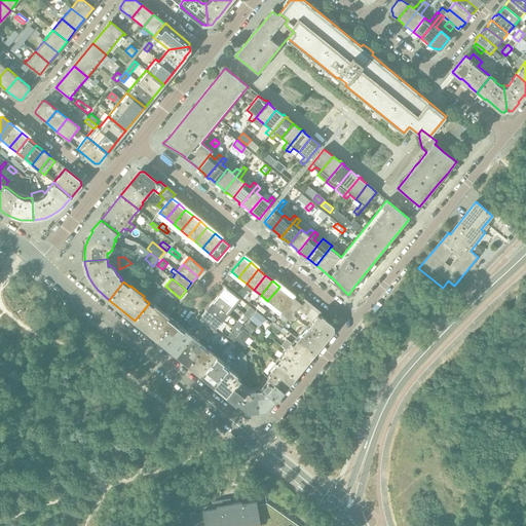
[(161,287),(155,283),(152,286),(158,291),(161,287)]
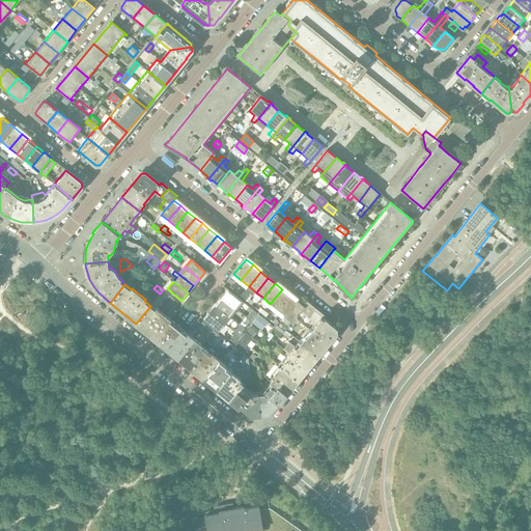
[(277,309),(289,295),(282,289),(270,304),(277,309)]
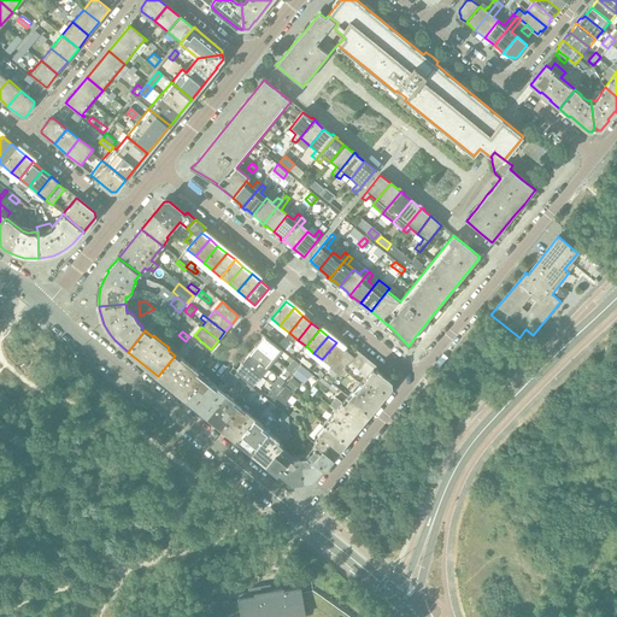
[(282,351),(264,338),(257,346),(275,359),(282,351)]
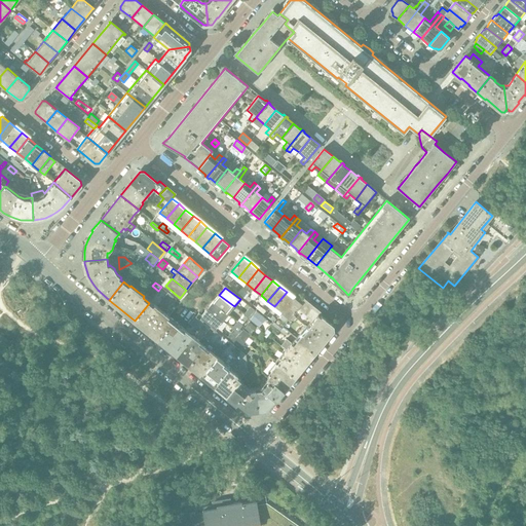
[(282,312),(294,298),(287,292),(274,306),(282,312)]
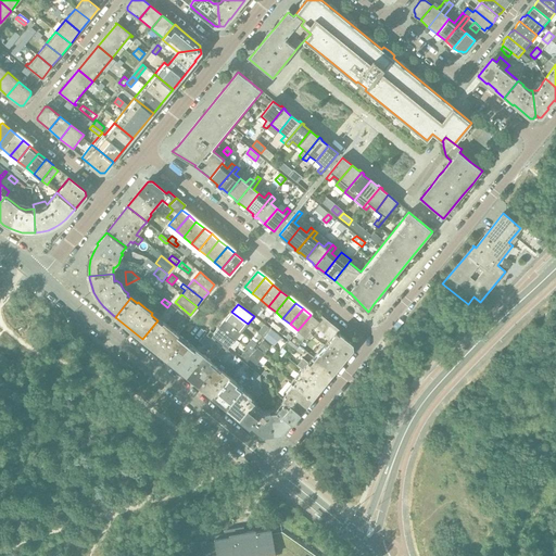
[(177,310),(172,317),(177,321),(182,314),(184,314),(177,310)]
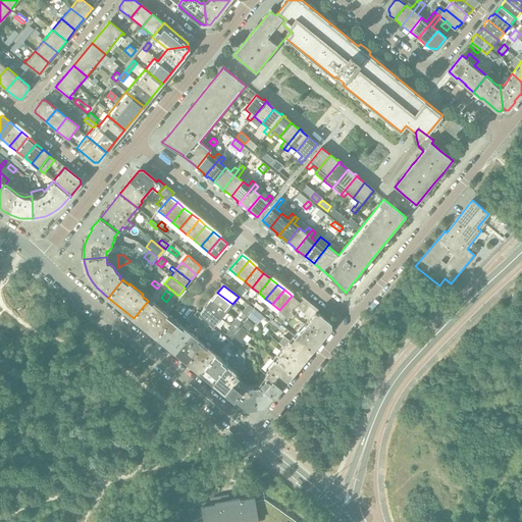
[(232,304),(217,293),(212,299),(226,311),(232,304)]
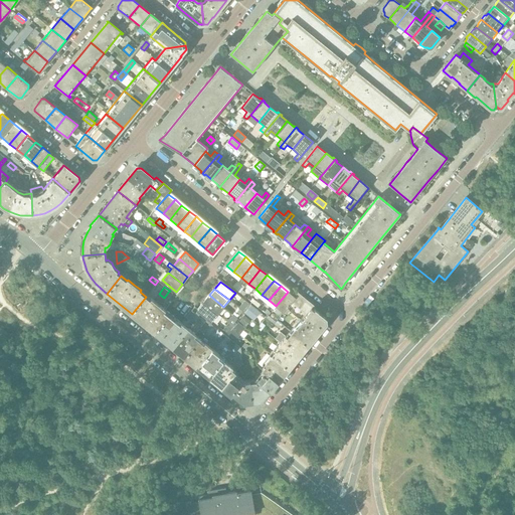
[(290,305),(292,302),(295,298),(288,292),(276,306),(284,312),(290,305)]
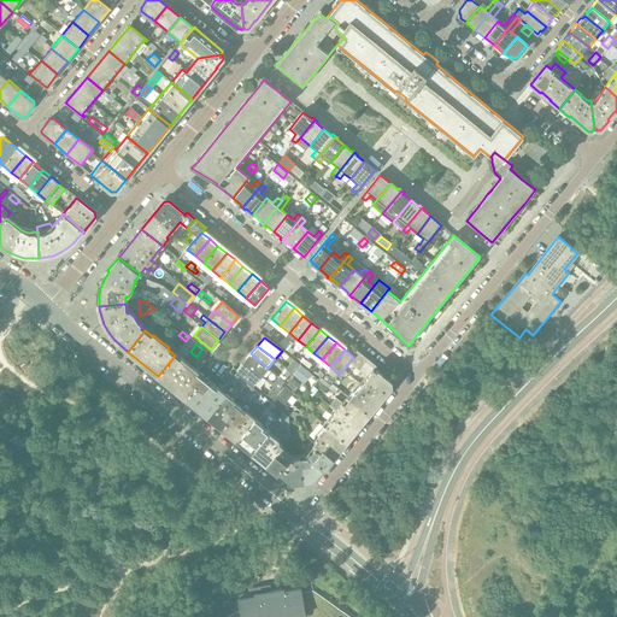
[(369,362),(357,352),(353,357),(350,362),(347,365),(353,371),(357,368),(362,371),(369,362)]
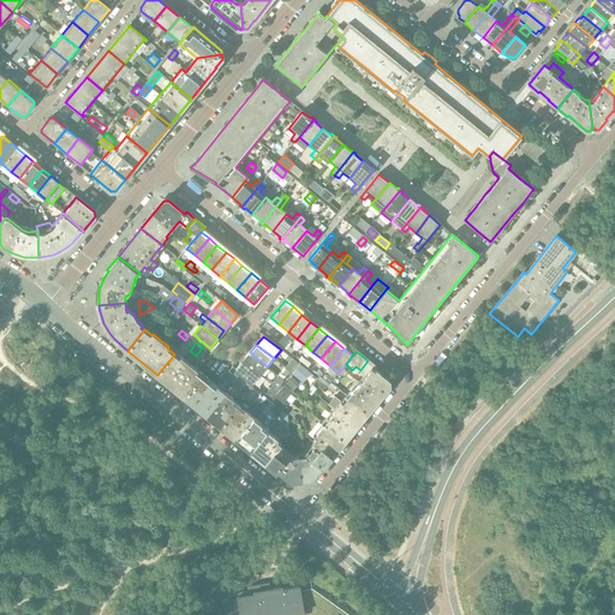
[(267,366),(250,352),(243,362),(260,375),(267,366)]
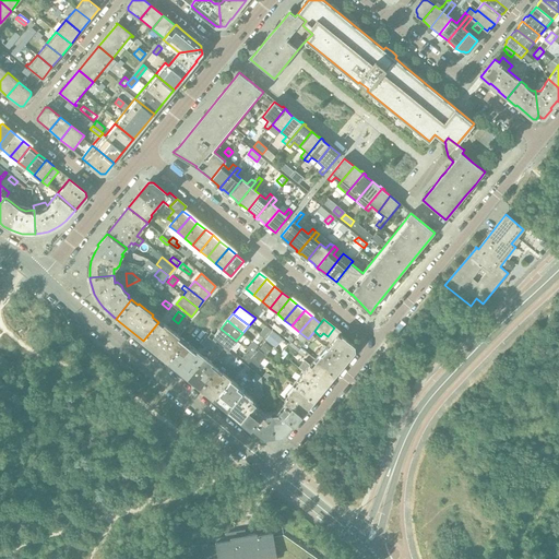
[(186,342),(171,331),(166,325),(165,326),(158,322),(143,341),(168,361),(186,342)]
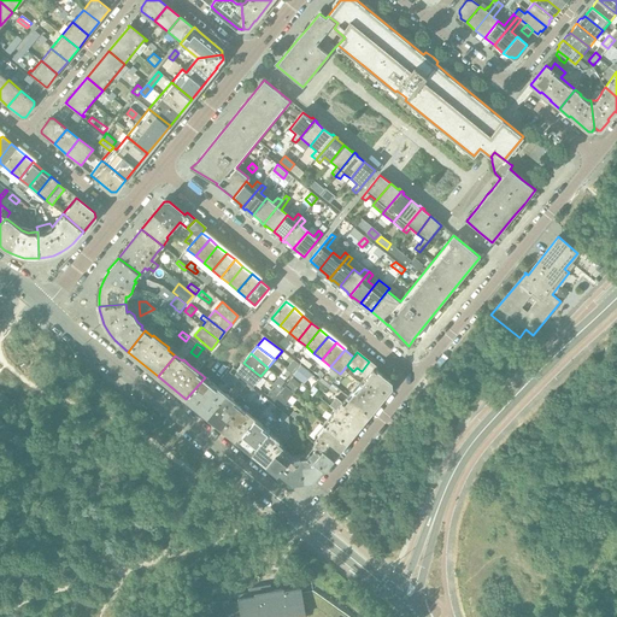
[(369,415),(391,387),(391,382),(374,369),(375,366),(369,362),(362,371),(369,377),(351,399),(369,415)]
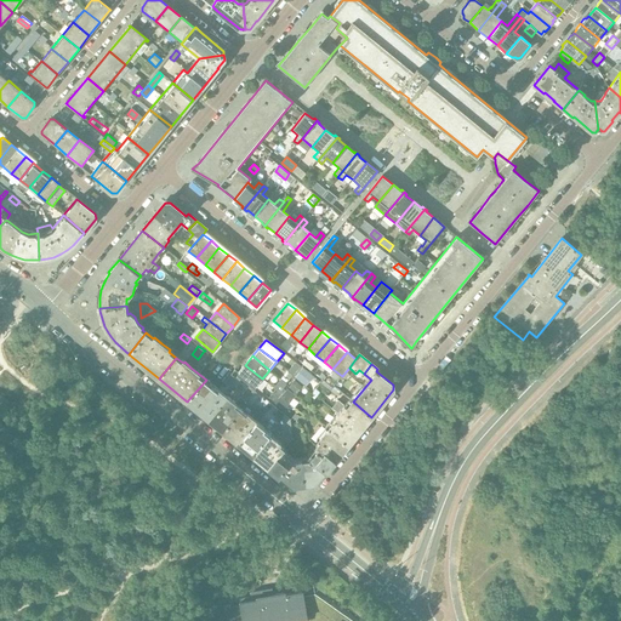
[(262,379),(245,365),(239,372),(256,387),(262,379)]
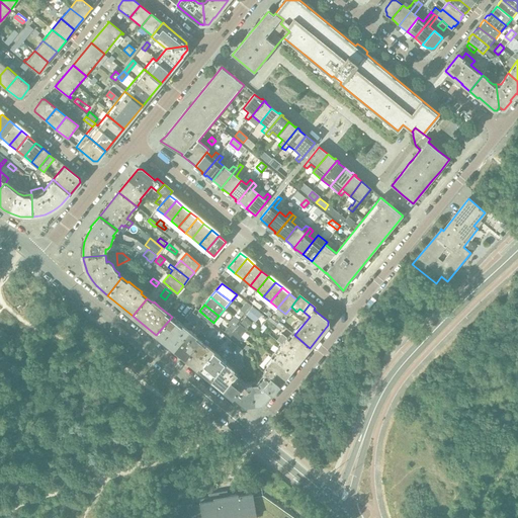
[(242,317),(248,310),(245,307),(239,315),(242,317)]
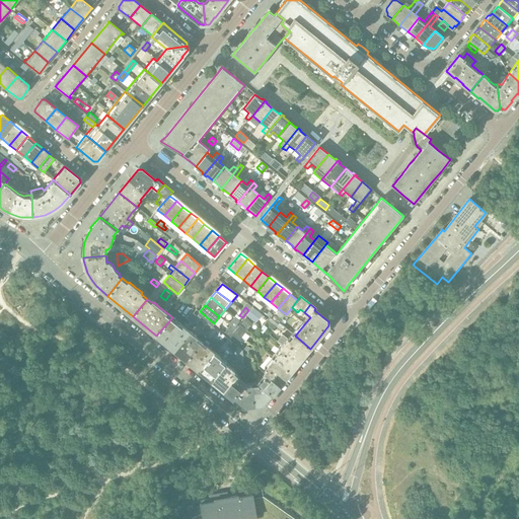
[(254,322),(262,314),(253,307),(246,315),(254,322)]
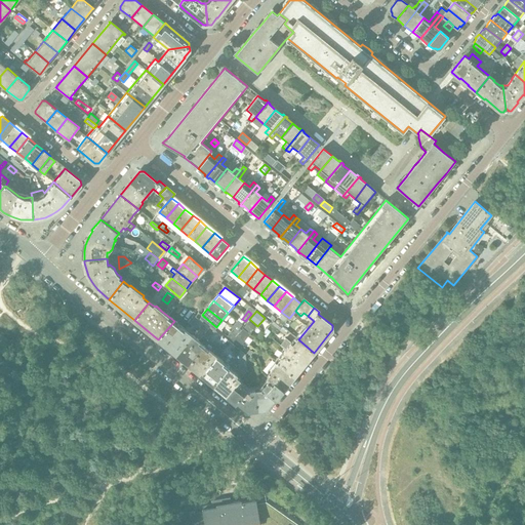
[(203,347),(215,331),(216,330),(211,326),(199,340),(185,329),(174,321),(158,339),(189,365),(203,347)]
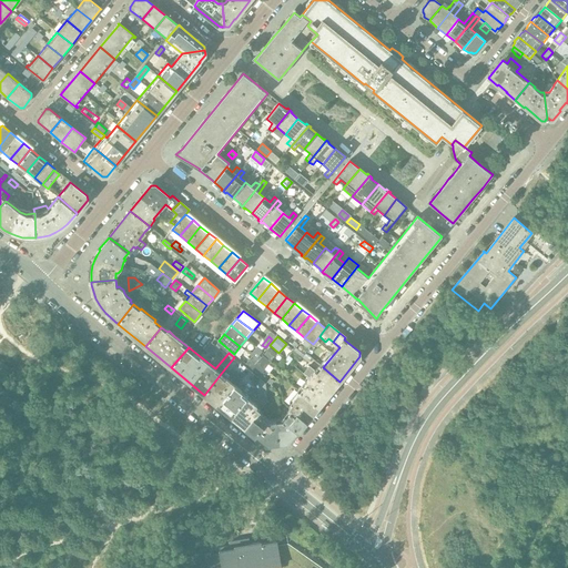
[(260,355),(263,352),(257,347),(251,355),(252,356),(259,362),(262,357),(260,355)]
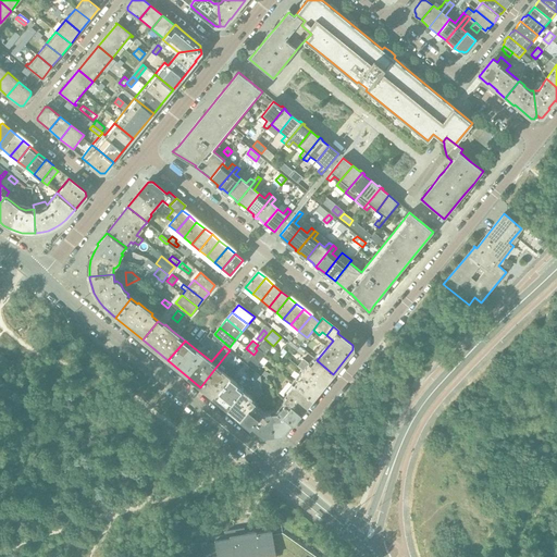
[(265,354),(272,347),(264,341),(259,348),(265,354)]
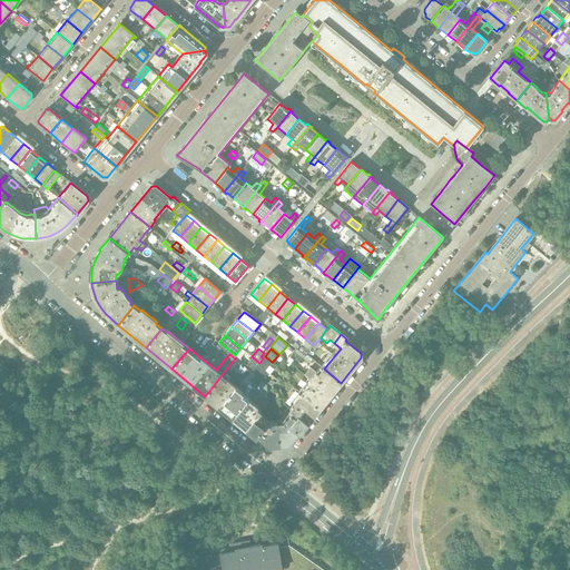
[(265,371),(272,363),(264,356),(263,359),(259,363),(257,364),(265,371)]
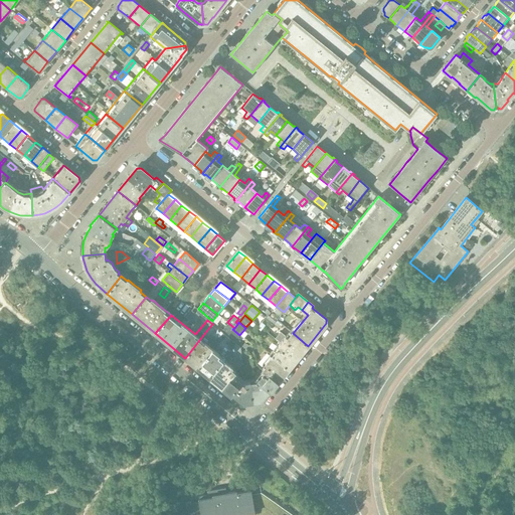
[(228,334),(232,329),(234,328),(228,323),(223,330),(228,334)]
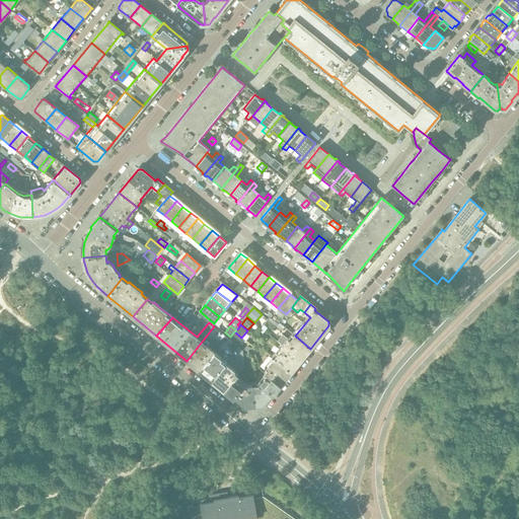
[(225,337),(220,331),(219,331),(216,336),(211,342),(217,347),(218,347),(222,342),(225,337)]
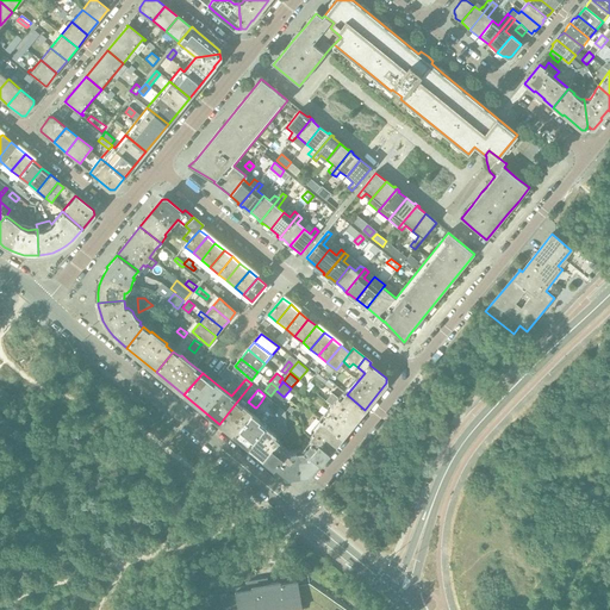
[(285,397),(284,397),(275,390),(271,396),(279,403),(285,397)]
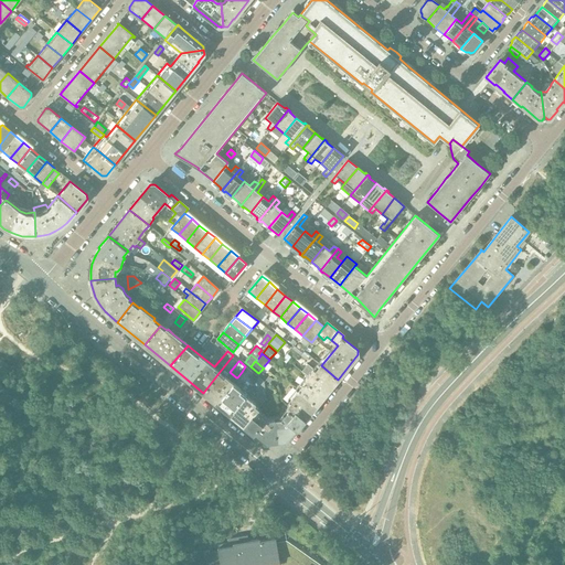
[(317,405),(338,380),(321,365),(320,366),(318,364),(312,372),(310,371),(300,383),(301,384),(297,390),(317,405)]
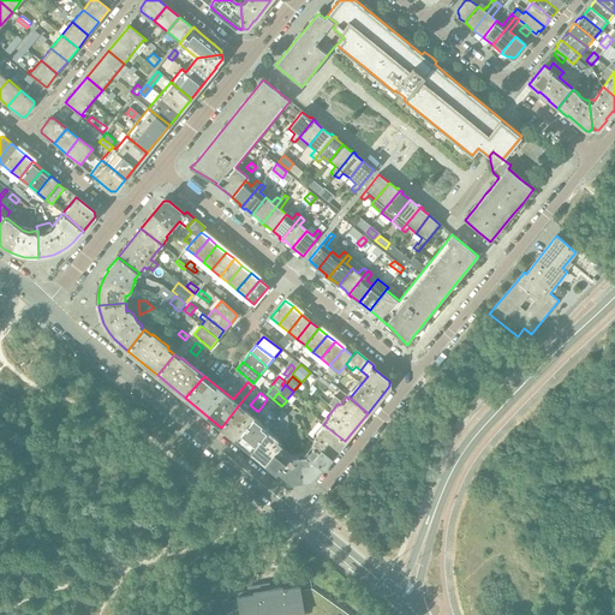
[(282,411),(275,405),(270,411),(278,417),(282,411)]
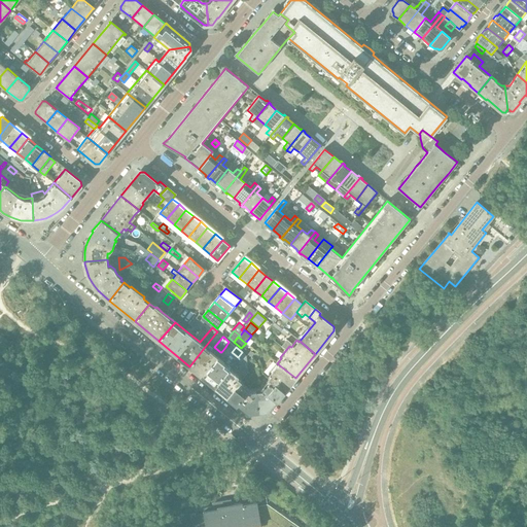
[(234,362),(221,352),(220,352),(217,356),(211,351),(210,353),(204,348),(189,366),(214,386),(229,367),(234,362)]
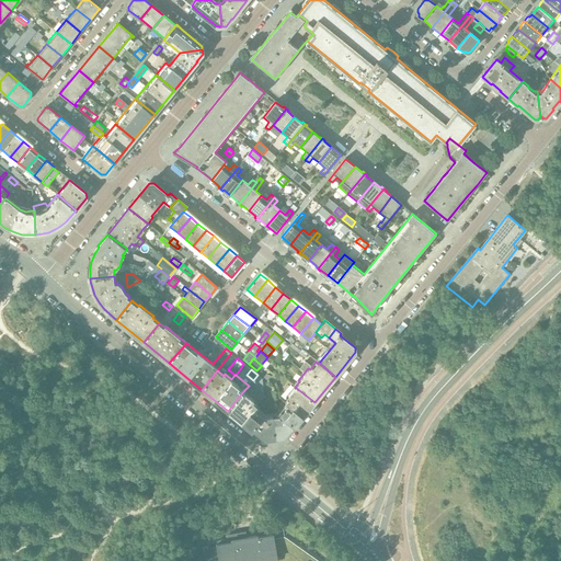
[(285,438),(304,415),(315,402),(295,387),(288,396),(288,397),(286,401),(286,408),(279,415),(273,416),(274,439),(285,438)]
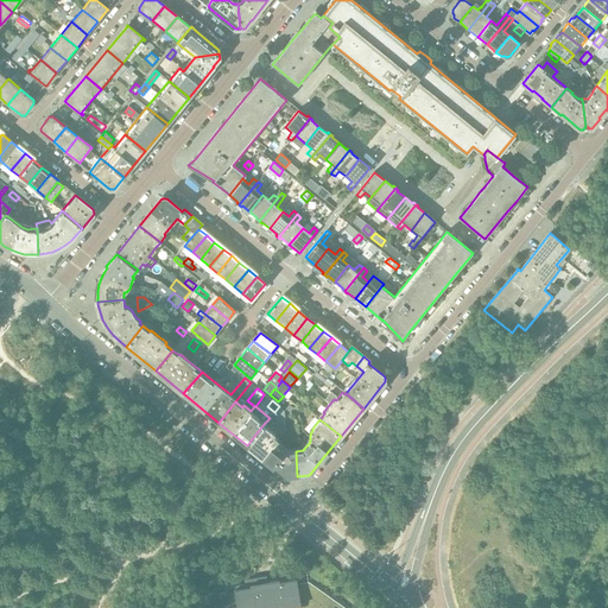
[(280,445),(279,439),(273,434),(273,432),(264,424),(247,445),(286,477),(297,476),(296,451),(289,453),(280,445)]
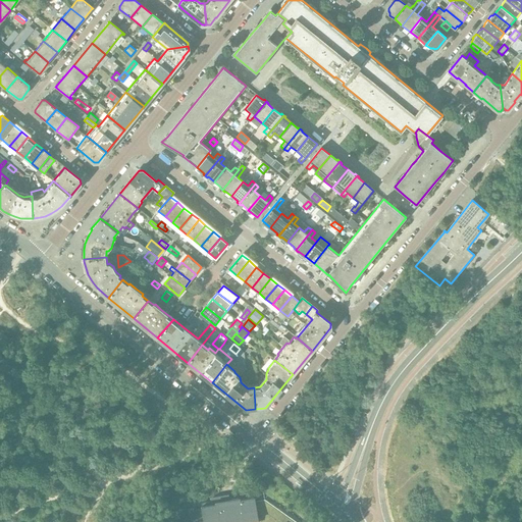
[(208,489),(219,480),(215,475),(204,484),(208,489)]
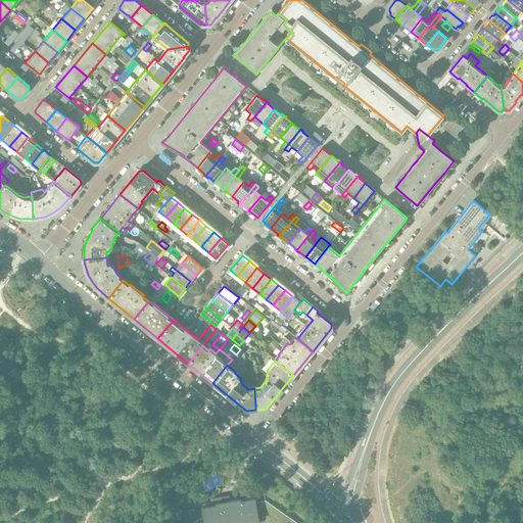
[(257,522),(258,522),(296,522),(266,501),(255,503),(255,498),(240,502),(240,500),(230,502),(229,495),(210,500),(211,503),(201,505),(202,512),(192,514),(193,515),(189,516),(184,522),(257,522)]
